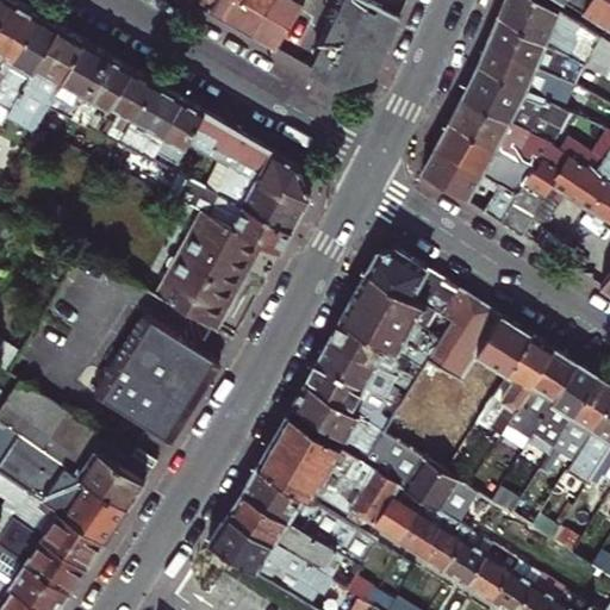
[(0,0),(0,20),(12,0),(0,0)]
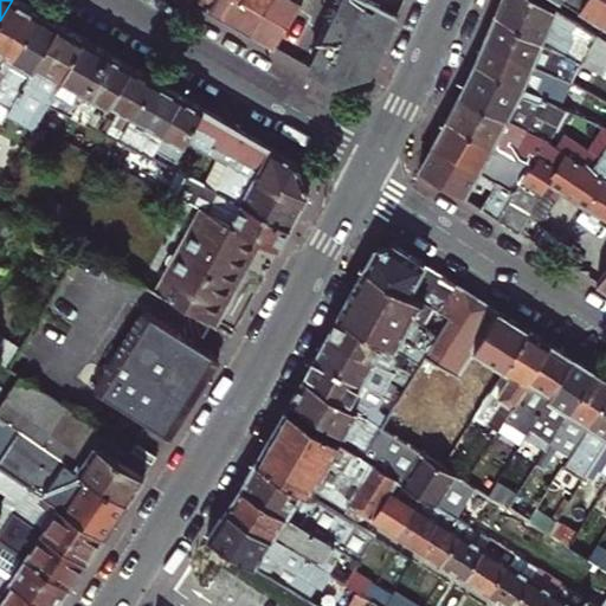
[(0,78),(39,13),(17,0),(12,0),(0,20),(0,78)]
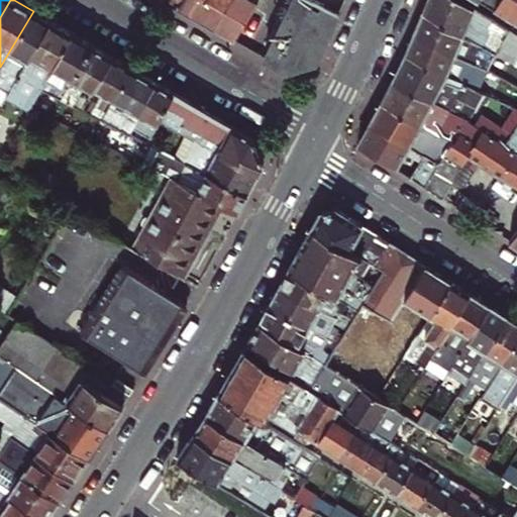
[(182,0),(178,7),(197,17),(206,0),(182,0)]
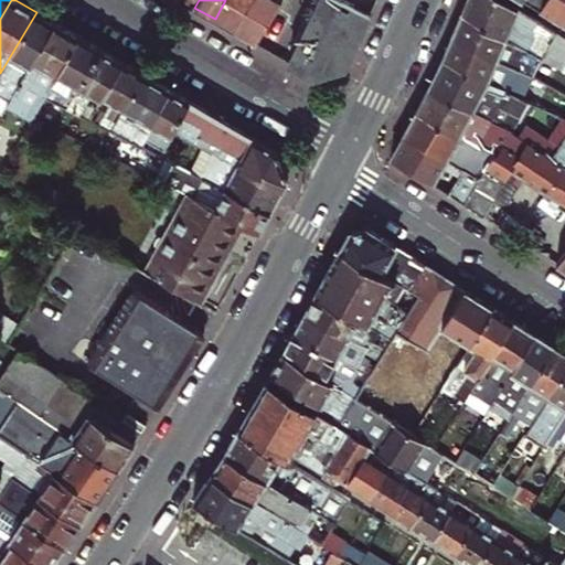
[(225,0),(215,19),(235,30),(252,0),(225,0)]
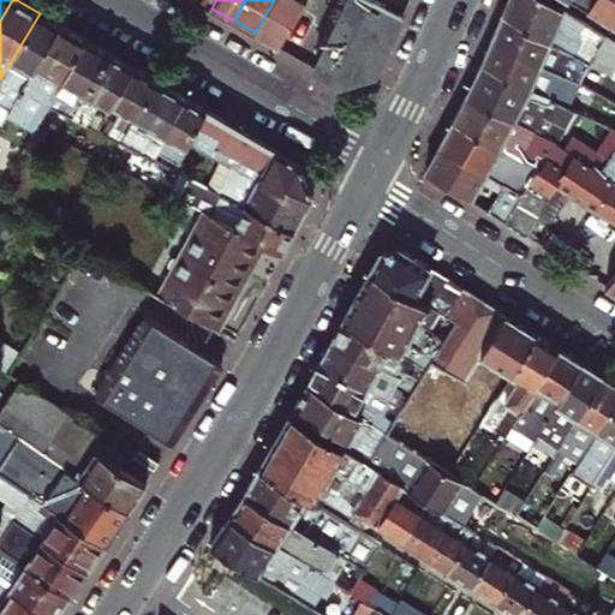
[(274,0),(256,33),(279,47),(296,17),(305,0),(274,0)]
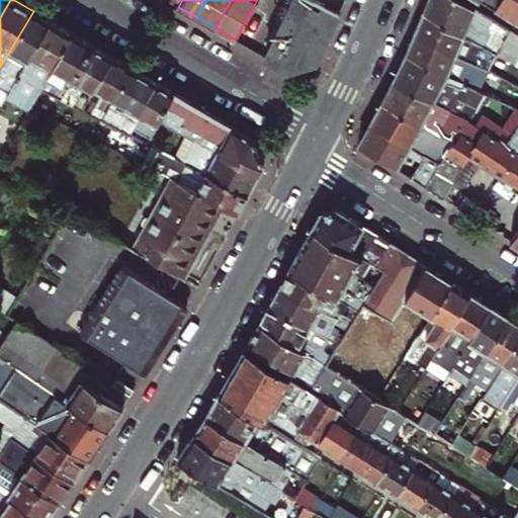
[(310,0),(292,0),(265,57),(287,70),(316,61),(339,14),(310,0)]
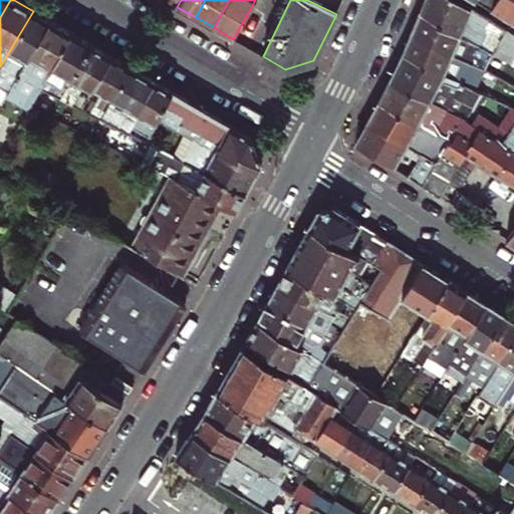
[(426,0),(421,12),(473,43),(513,66),(513,35),(508,31),(486,18),(458,0),(426,0)]
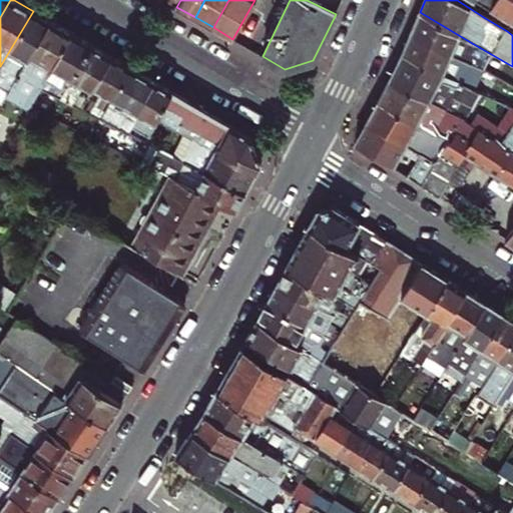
[(472,0),(490,11),(496,0),(472,0)]
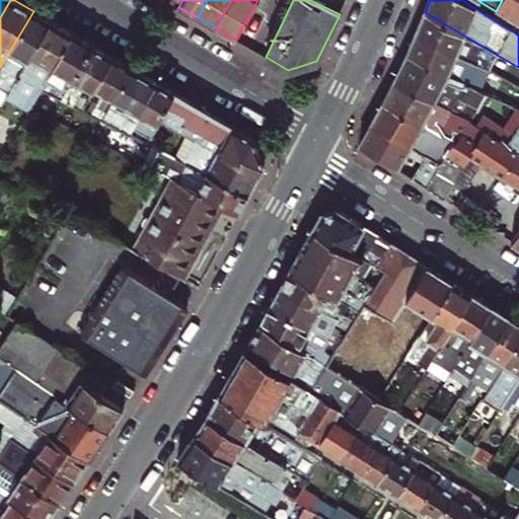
[(518,0),(502,0),(496,11),(518,24),(518,21),(518,0)]
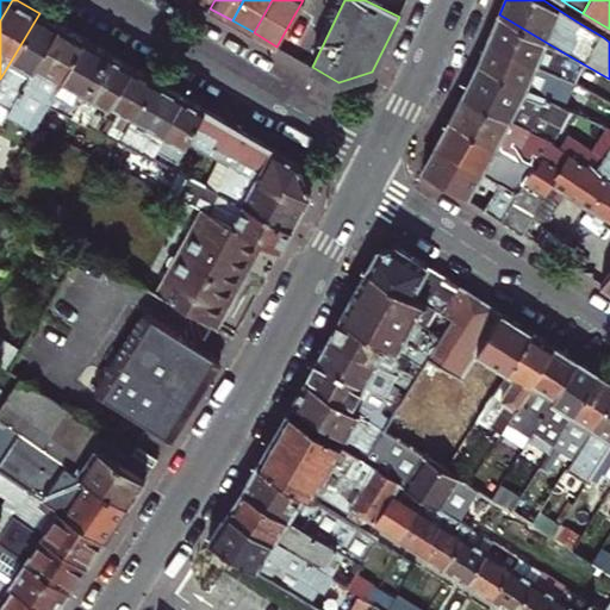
[(61,25),(39,13),(0,79),(0,89),(2,91),(10,79),(24,87),(61,25)]
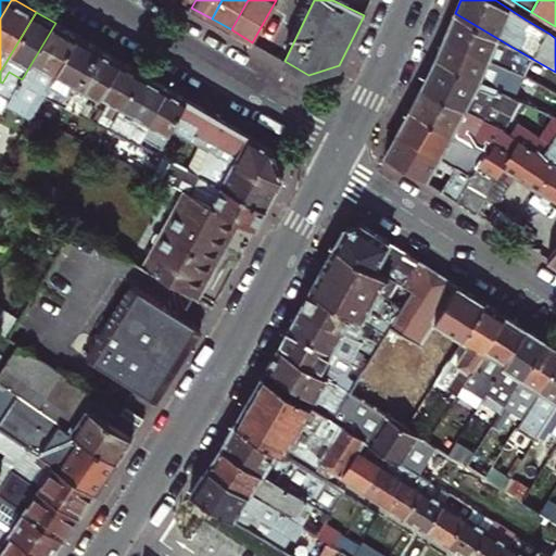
[(507,53),(512,47),(455,13),(445,36),(487,58),(506,66),(512,57),(507,53)]
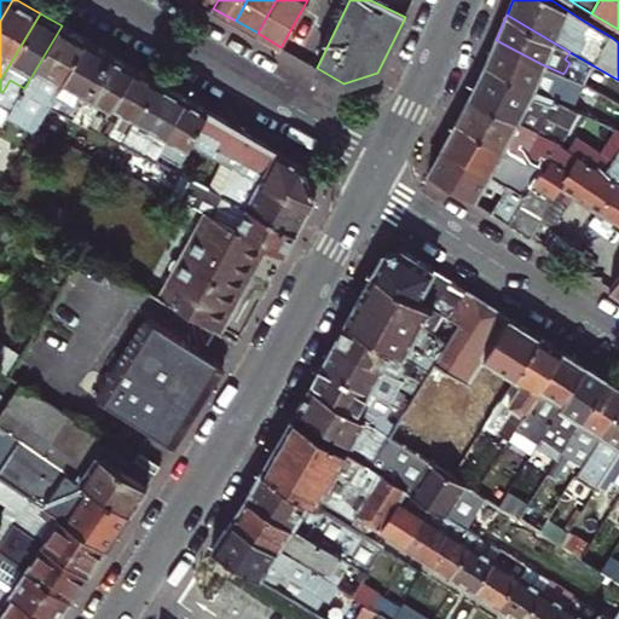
[(40,97),(51,102),(87,40),(62,25),(24,88),(6,119),(23,127),(40,97)]
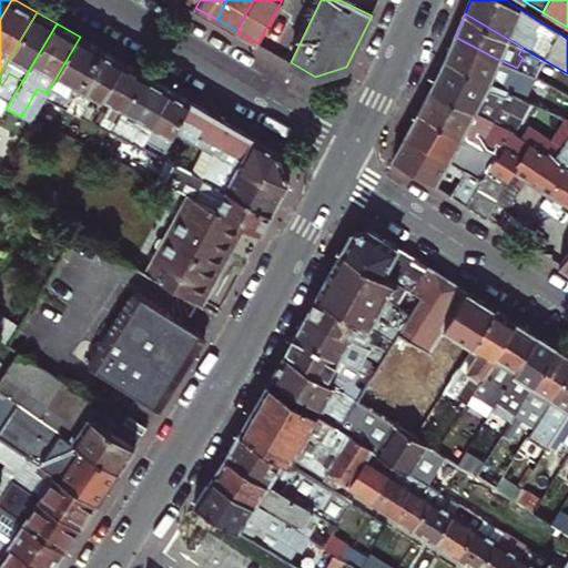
[(80,37),(47,93),(44,97),(67,109),(101,49),(80,37)]
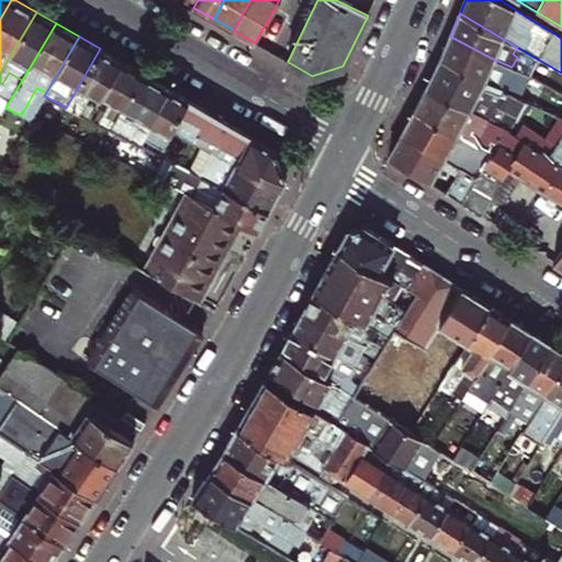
[(492,87),(520,101),(529,105),(537,89),(512,76),(489,64),(492,58),(450,36),(440,59),(492,87)]
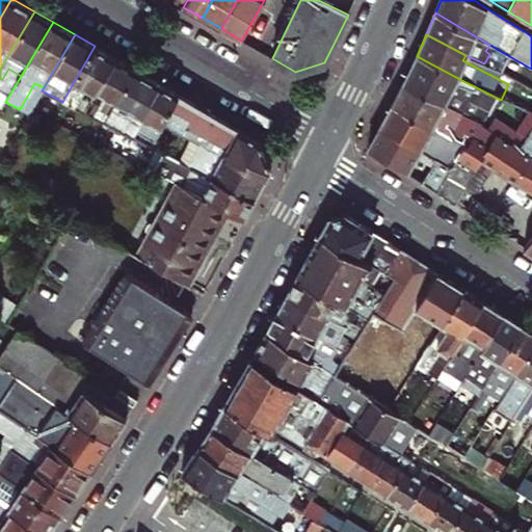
[(79,110),(81,106),(77,104),(86,87),(95,94),(97,90),(115,58),(95,46),(62,102),(79,110)]
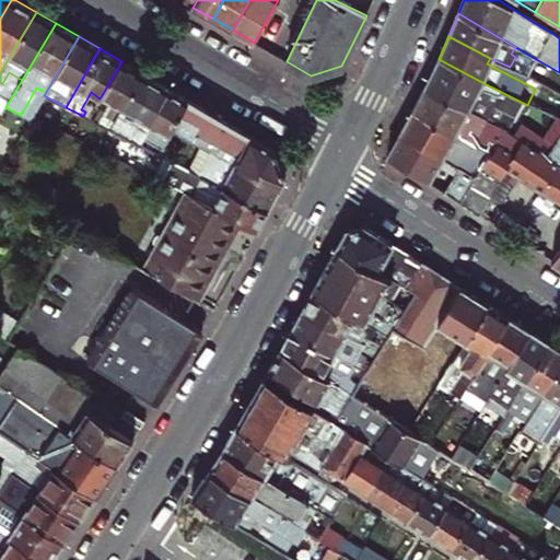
[(521,60),(515,57),(510,67),(513,69),(515,70),(521,60)]
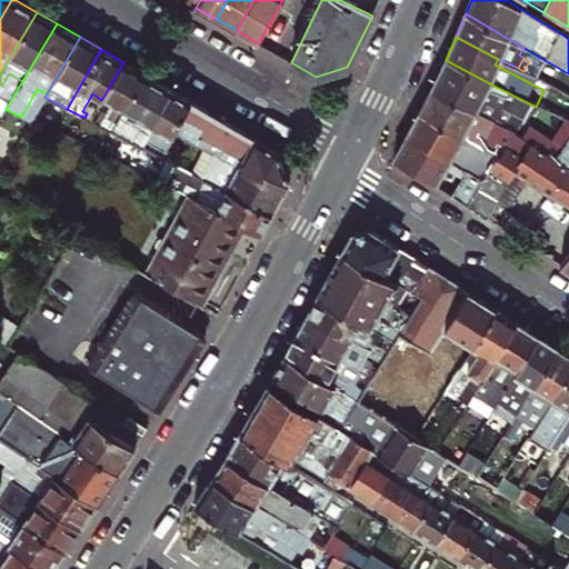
[(518,68),(498,59),(495,65),(518,77),(521,70),(518,68)]
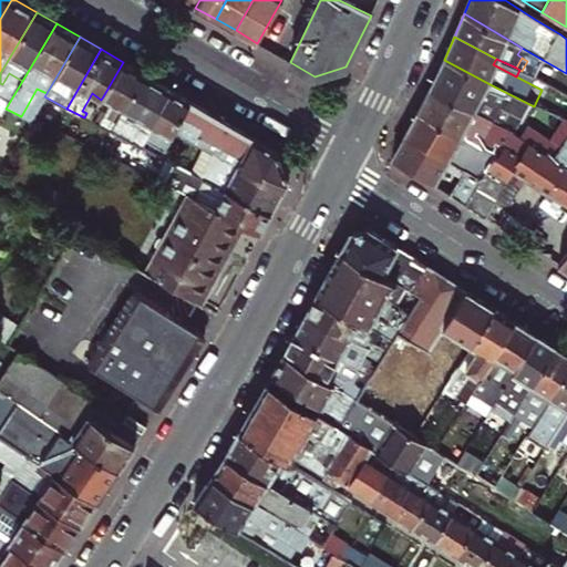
[(517,117),(525,102),(496,88),(444,60),(430,91),(470,112),(478,94),(483,100),(517,117)]
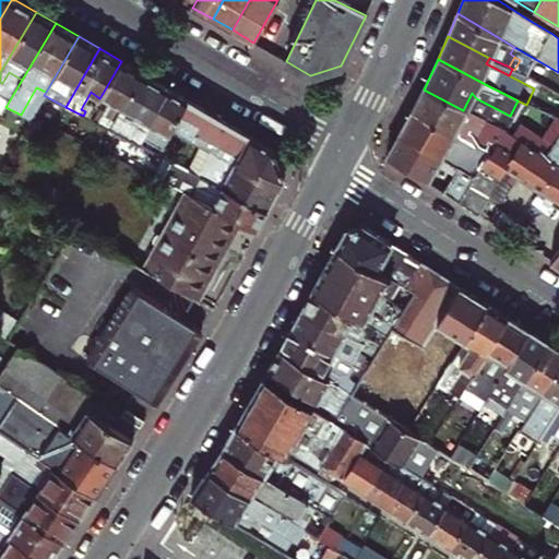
[(121,61),(102,95),(113,102),(104,115),(98,123),(108,129),(116,116),(121,106),(142,73),(121,61)]
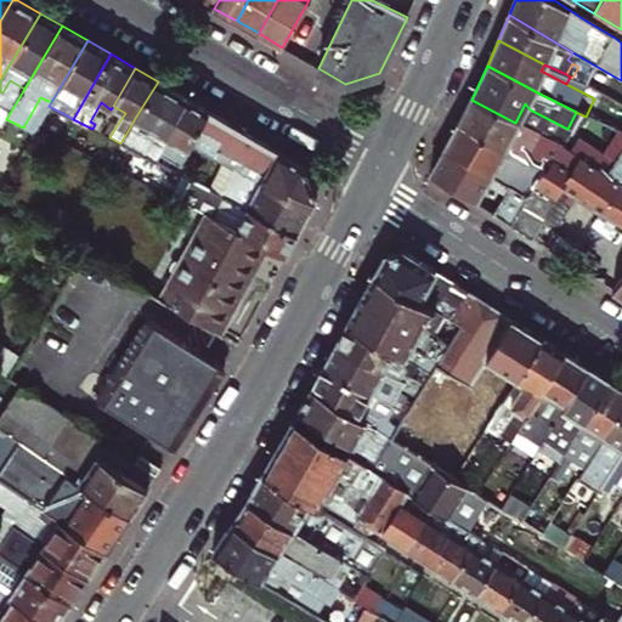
[(120,143),(152,160),(187,99),(158,82),(135,118),(150,128),(143,137),(129,129),(120,143)]
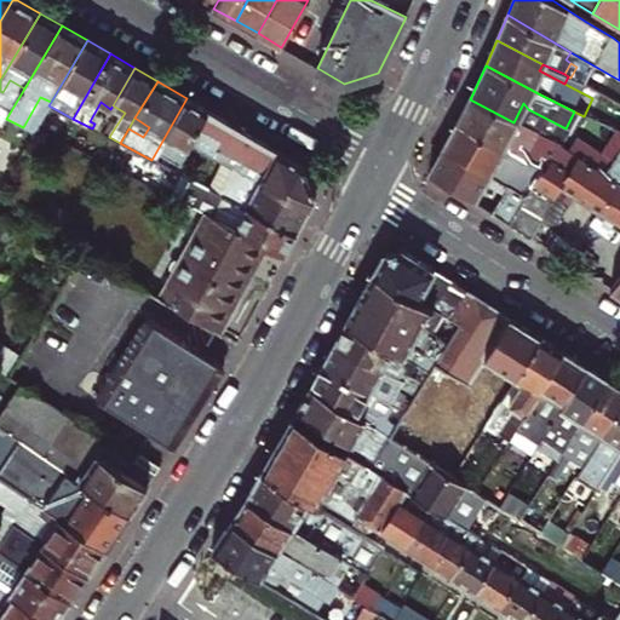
[(40,97),(23,127),(32,133),(36,127),(49,105),(51,102),(40,97)]
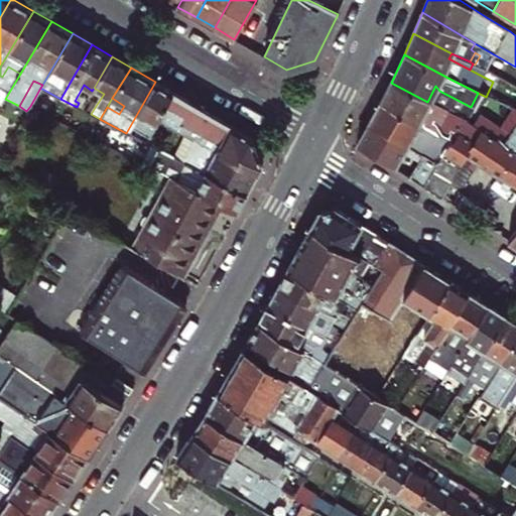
[(147,118),(154,123),(156,119),(172,92),(155,82),(126,133),(143,141),(148,134),(148,133),(140,129),(147,118)]
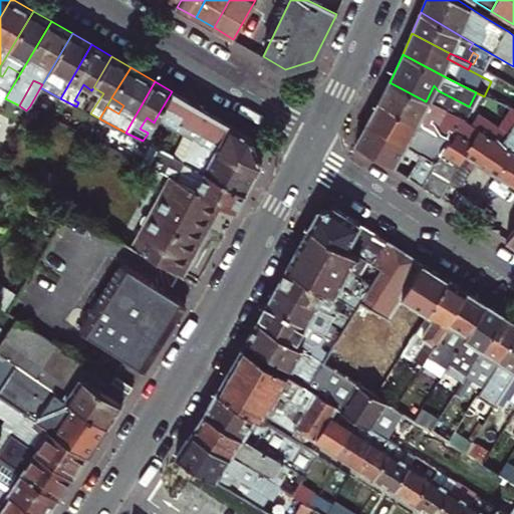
[(513,111),(506,107),(503,113),(497,127),(474,113),(467,125),(452,116),(451,117),(446,115),(449,109),(444,106),(442,110),(426,101),(390,82),(378,102),(416,122),(447,143),(440,154),(434,164),(420,185),(439,197),(449,182),(453,184),(460,184),(468,172),(464,165),(469,157),(476,161),(513,184),(513,111)]
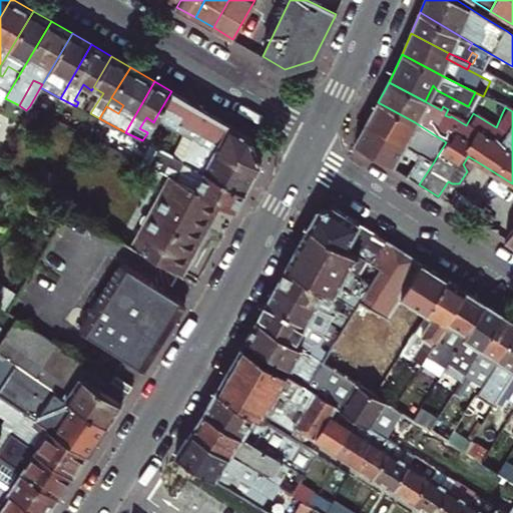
[(171,91),(155,118),(173,127),(177,120),(188,101),(171,91)]
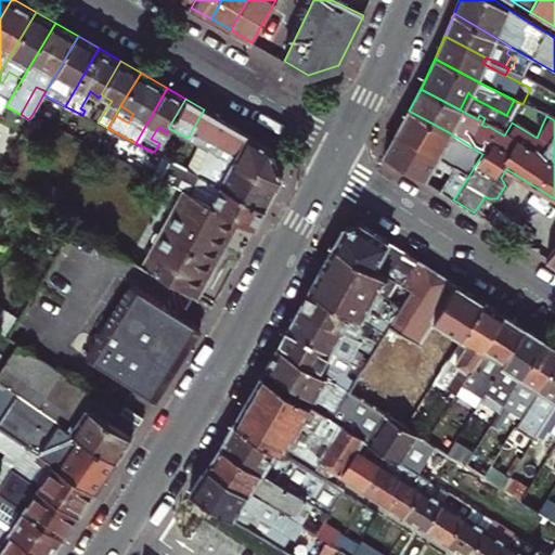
[(546,116),(524,104),(520,111),(543,123),(546,116)]
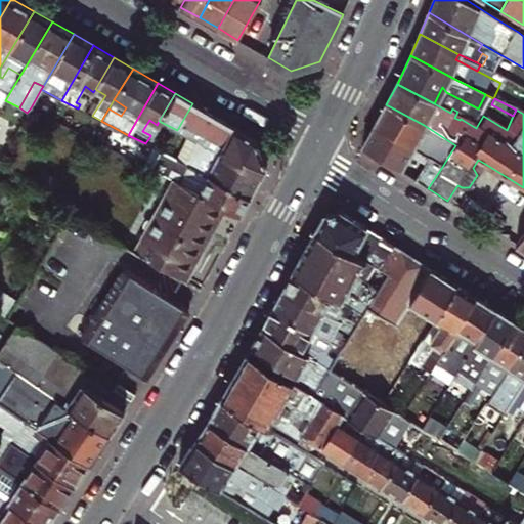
[(97,107),(88,101),(85,106),(82,111),(92,116),(97,107)]
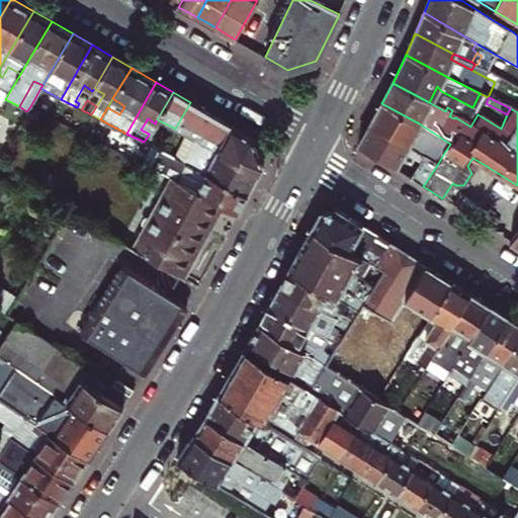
[(202,134),(199,141),(260,172),(263,166),(253,139),(218,118),(190,102),(179,121),(202,134)]
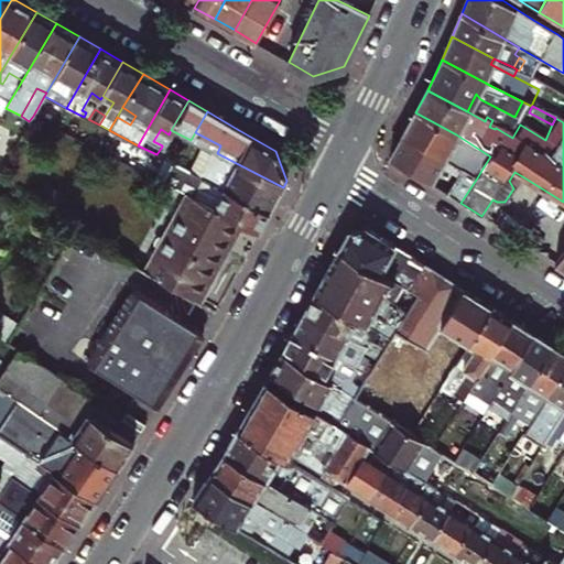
[(456,134),(415,112),(403,136),(444,159),(455,166),(452,172),(457,176),(462,170),(476,180),(483,169),(490,156),(456,134)]
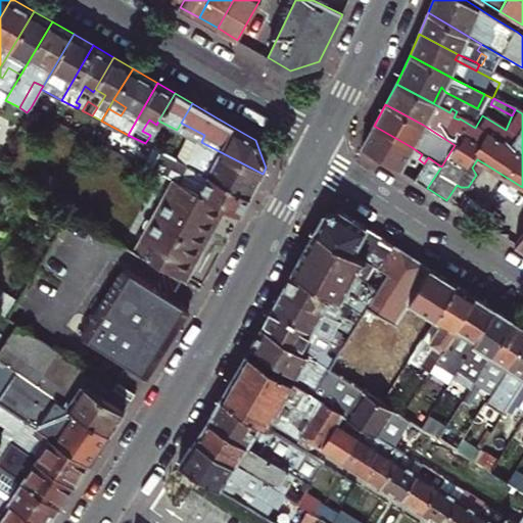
[(414,180),(424,163),(419,159),(422,154),(412,147),(374,126),(363,147),(392,163),(414,180)]
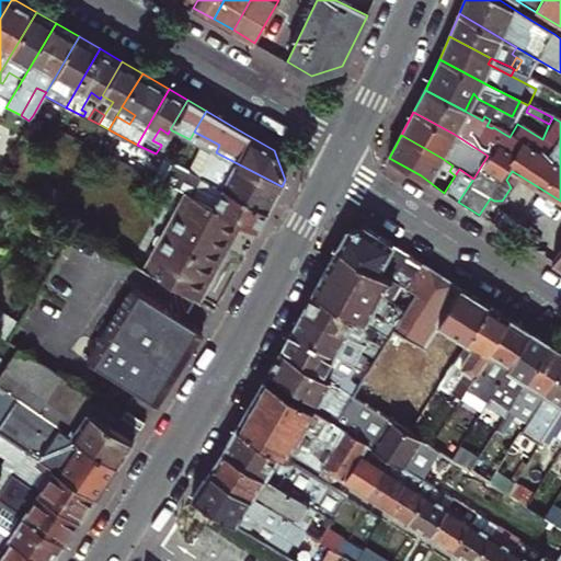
[(228,176),(222,189),(267,212),(282,186),(216,152),(201,145),(194,158),(207,165),(228,176)]
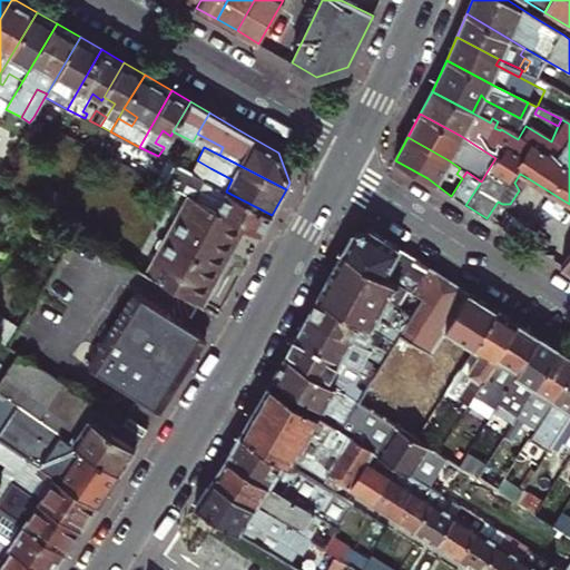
[(168,150),(164,148),(158,156),(166,160),(168,161),(170,157),(168,150)]
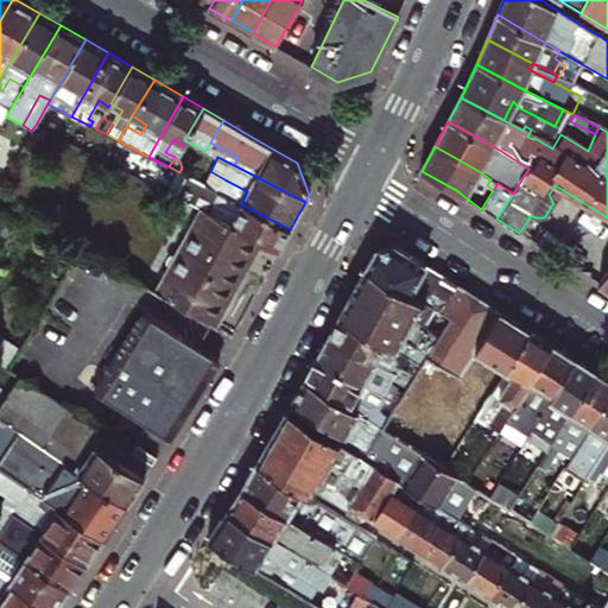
[(216,203),(210,214),(263,241),(279,249),(290,229),(241,204),(217,191),(179,172),(177,171),(173,177),(183,182),(181,185),(216,203)]
